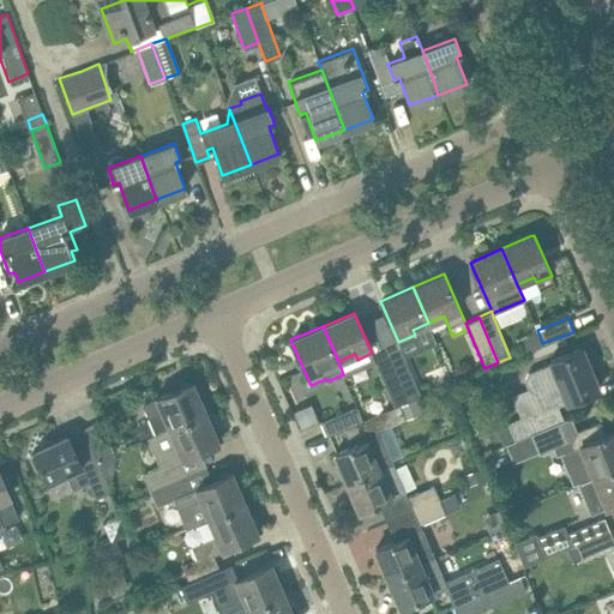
[(401,345),(386,351),(402,387),(407,401),(420,396),(404,356),(401,345)]
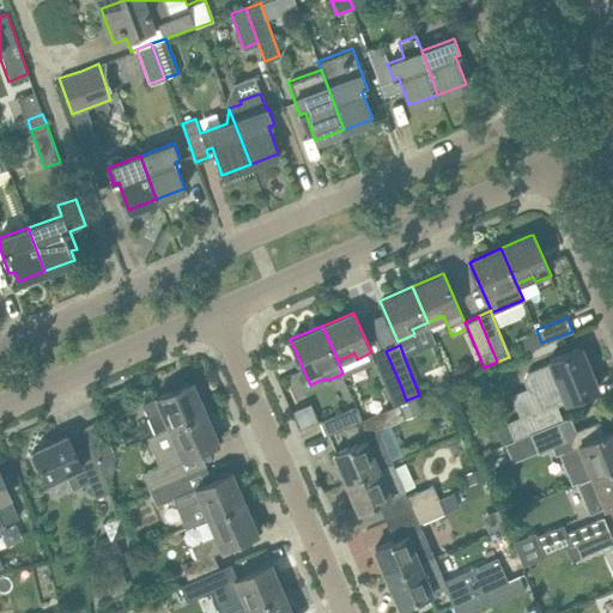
[(535,392),(541,407),(556,401),(557,406),(566,401),(576,398),(598,389),(581,346),(575,349),(558,356),(548,359),(550,362),(527,371),(523,380),(527,388),(535,392)]
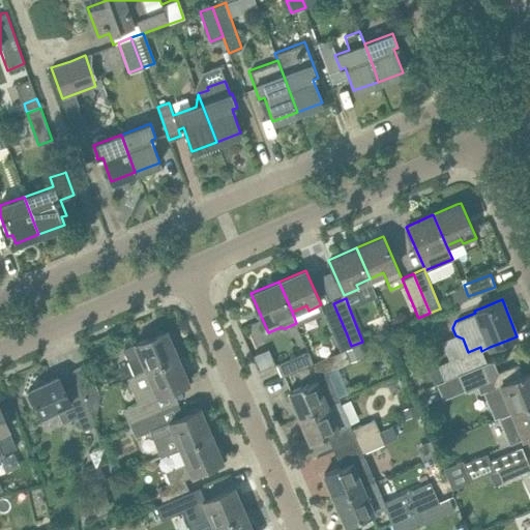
[(333,303),(322,308),(335,340),(347,334),(333,303)]
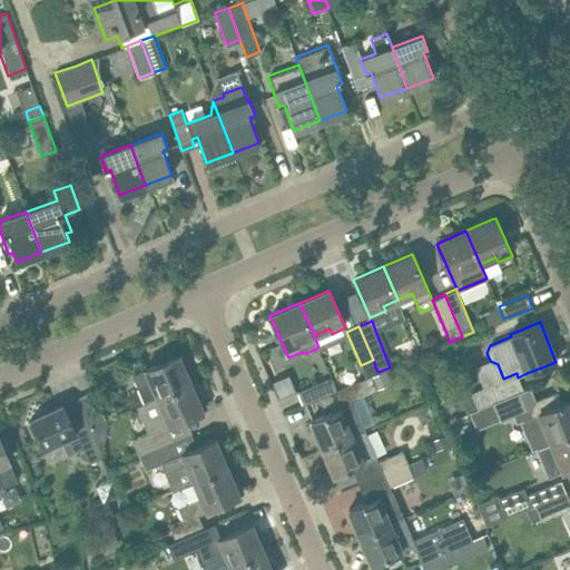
[(192,383),(179,354),(131,374),(140,395),(145,403),(192,383)]
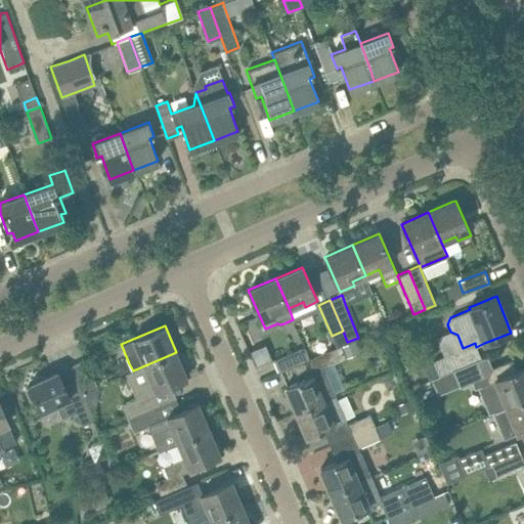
[(355,341),(341,346),(344,354),(345,356),(359,351),(355,341)]
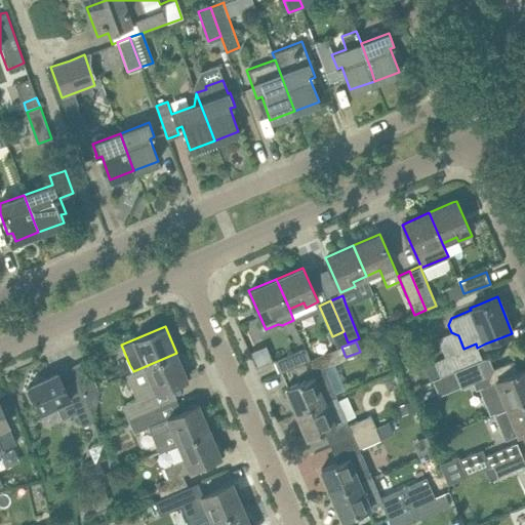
[(453,371),(481,359),(477,348),(476,344),(463,349),(433,361),(439,376),(453,371)]
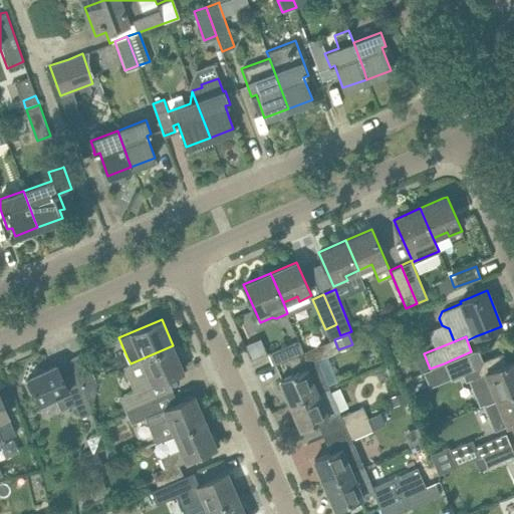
[(294,373),(280,379),(290,405),(298,402),(328,389),(316,361),(339,351),(338,349),(337,347),(334,339),(301,352),(288,358),(294,373)]
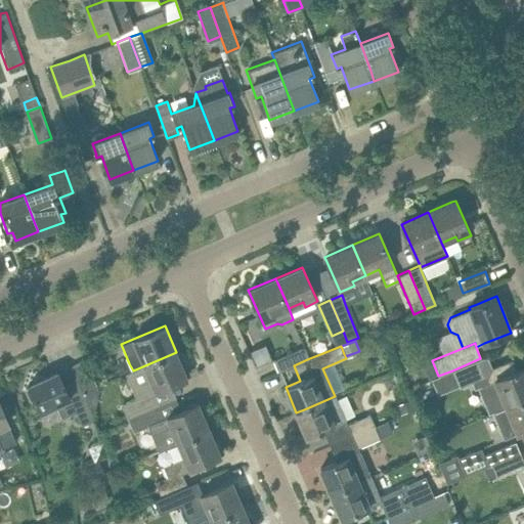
[(293,352),(273,359),(278,372),(294,365),(307,359),(303,348),(293,352)]
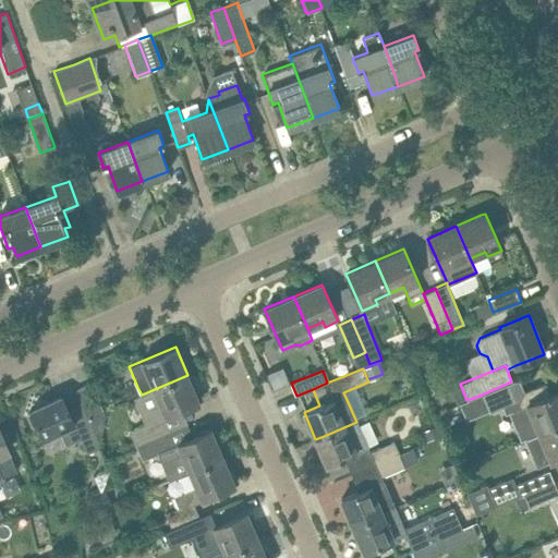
[(142,395),(135,398),(146,423),(129,431),(136,446),(164,434),(157,420),(199,402),(187,375),(142,395)]
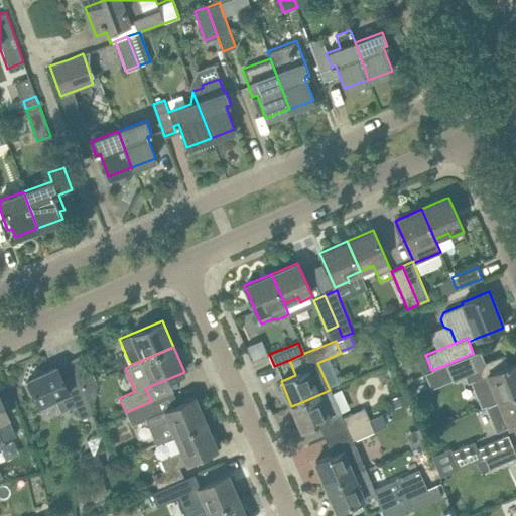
[(471,381),(473,380),(478,392),(484,406),(486,405),(489,404),(515,392),(515,361),(512,363),(506,366),(502,358),(498,356),(485,361),(480,350),(473,353),(445,365),(453,381),(468,375),(469,376),(471,381)]
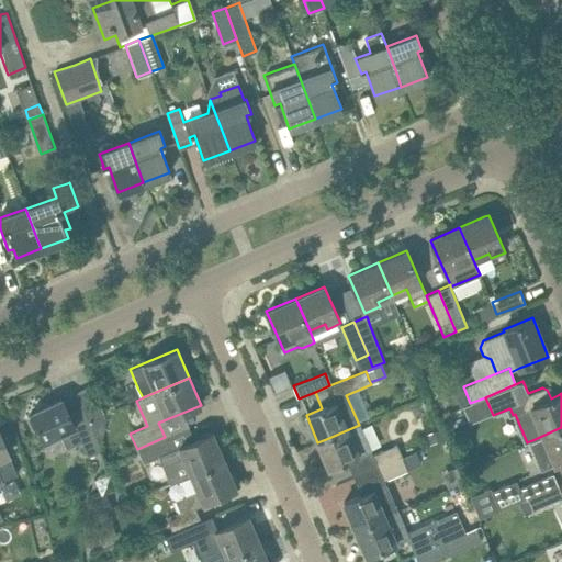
[(104,414),(101,405),(91,385),(76,392),(82,406),(89,420),(104,414)]
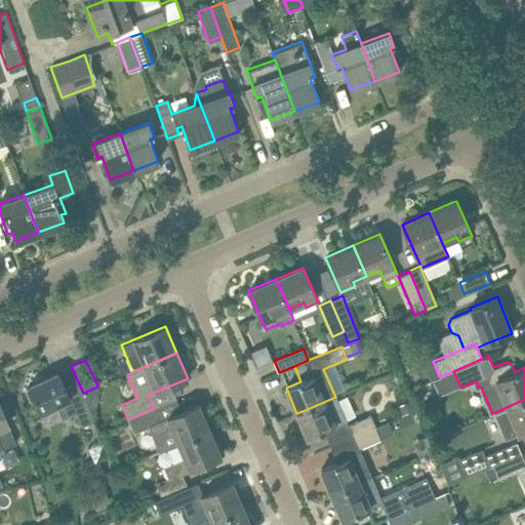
[(29,386),(30,388),(25,390),(31,401),(35,399),(42,413),(57,406),(64,418),(78,412),(84,427),(95,421),(83,393),(77,379),(64,385),(58,372),(29,386)]
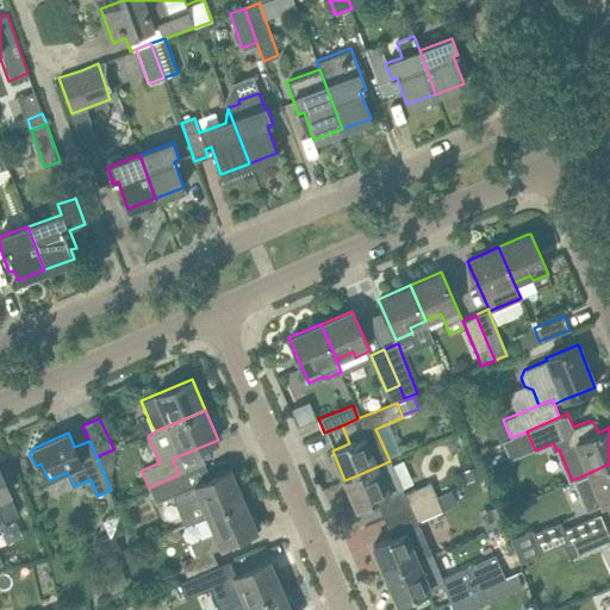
[(354,477),(344,480),(358,509),(366,504),(379,499),(402,489),(390,461),(354,477)]
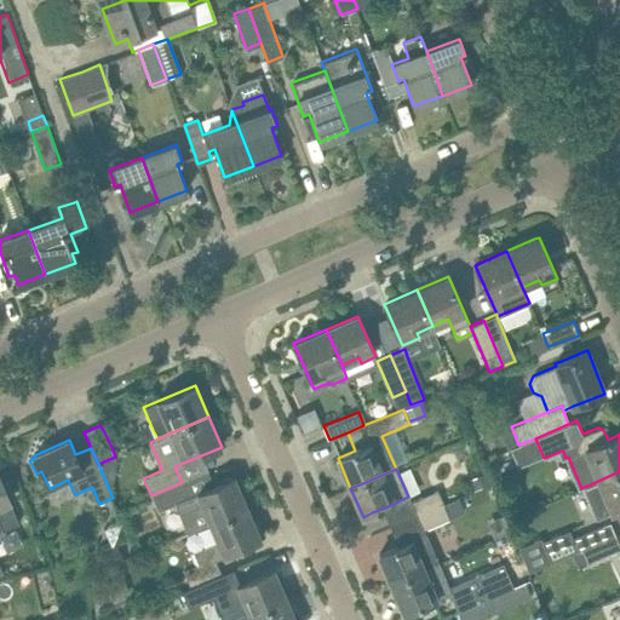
[(619,471),(587,486),(584,487),(597,518),(607,515),(608,515),(619,509),(619,471)]
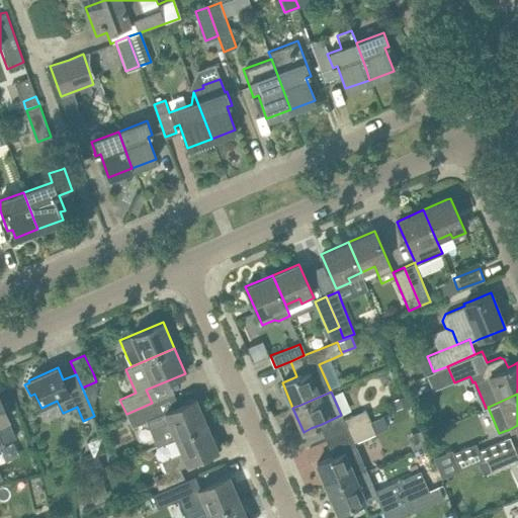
[(397,410),(409,404),(405,396),(393,402),(397,410)]
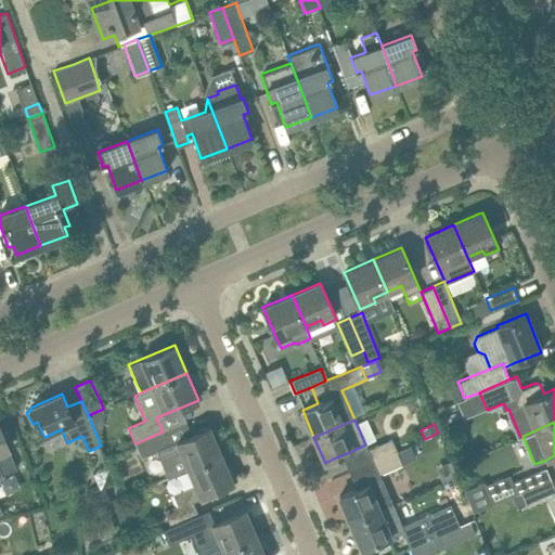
[(9,448),(0,427),(0,477),(4,476),(3,474),(17,467),(9,448)]
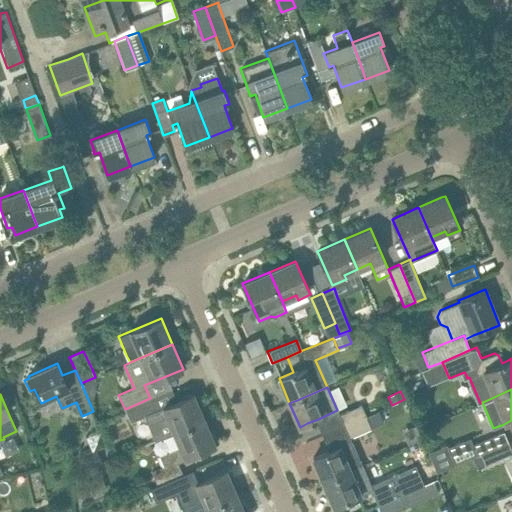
[(130,421),(145,415),(156,440),(175,431),(175,432),(205,419),(194,394),(155,411),(150,398),(125,409),(130,421)]
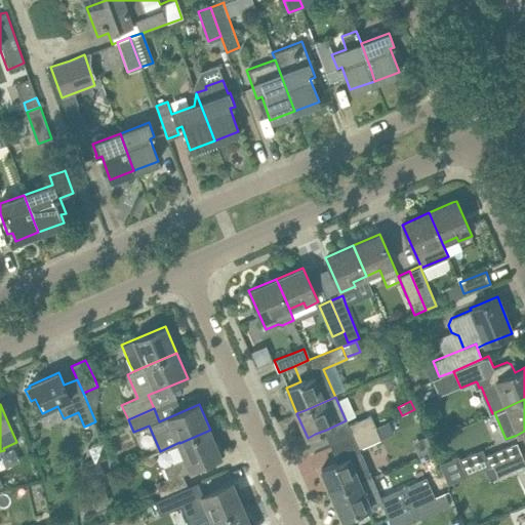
[(353,437),(375,428),(370,415),(348,425),(353,437)]
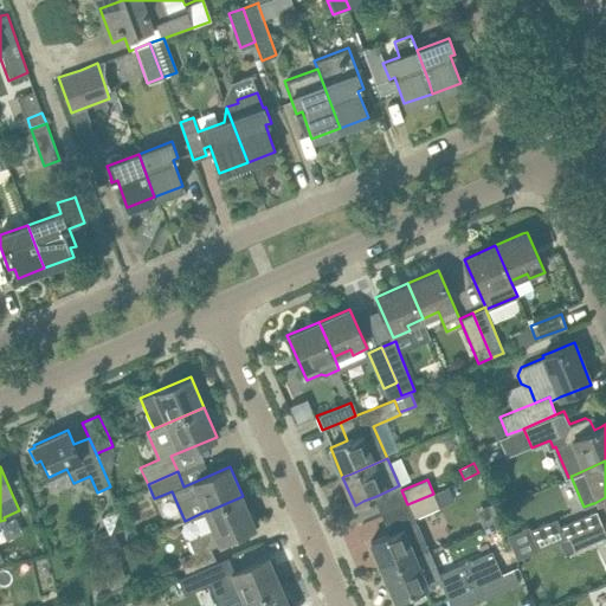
[(449,502),(443,489),(433,494),(407,504),(413,516),(449,502)]
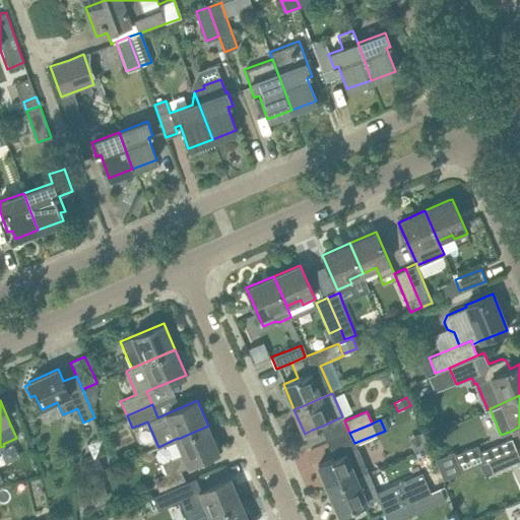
[(184,453),(163,463),(167,473),(155,478),(161,492),(186,481),(180,468),(219,452),(208,426),(178,439),(184,453)]
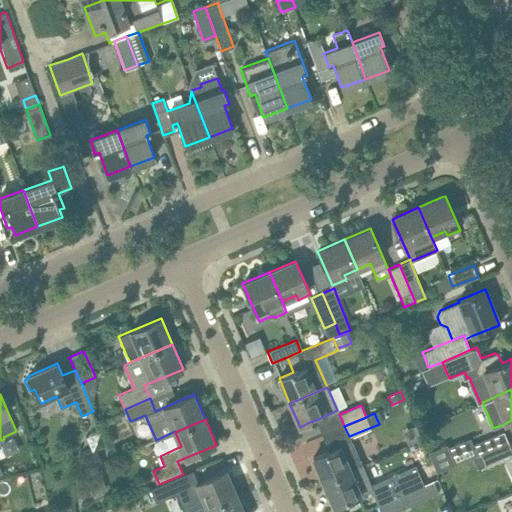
[(504,432),(472,443),(476,455),(481,452),(481,454),(508,442),(504,432)]
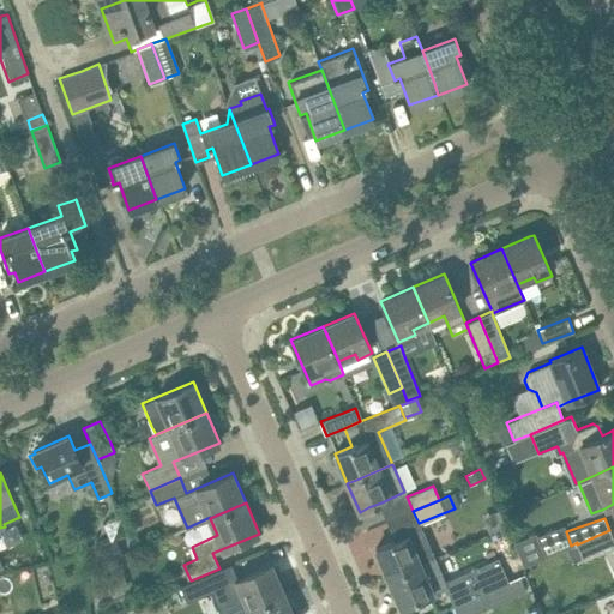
[(425,529),(409,535),(397,539),(375,548),(387,578),(435,558),(425,529)]
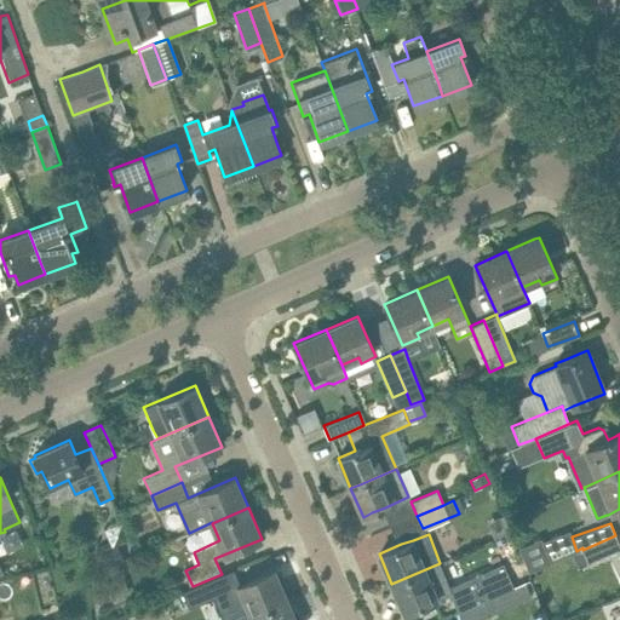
[(583,550),(587,561),(619,547),(615,535),(583,550)]
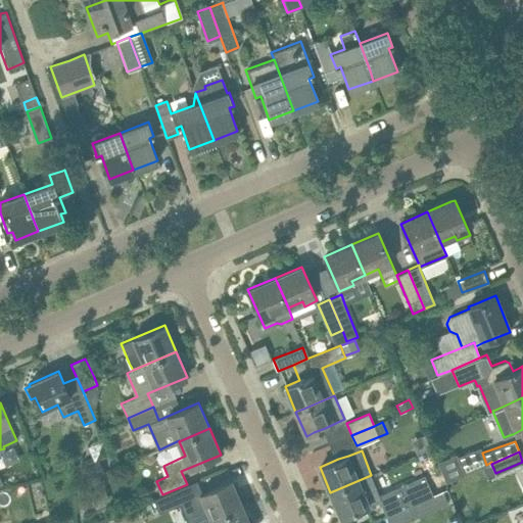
[(106,475),(99,457),(73,467),(80,485),(106,475)]
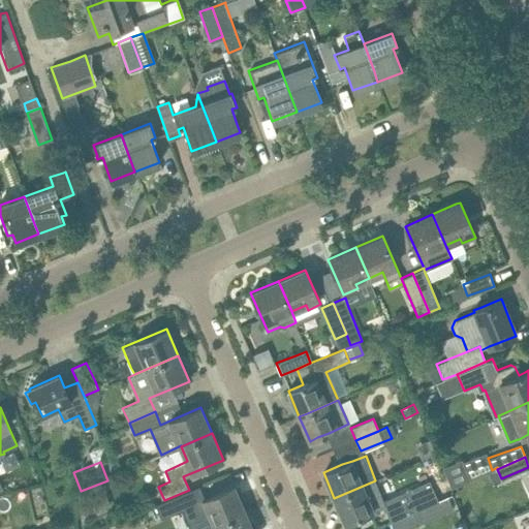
[(334,498),(345,523),(383,506),(391,522),(416,511),(438,502),(431,480),(383,500),(375,480),(334,498)]
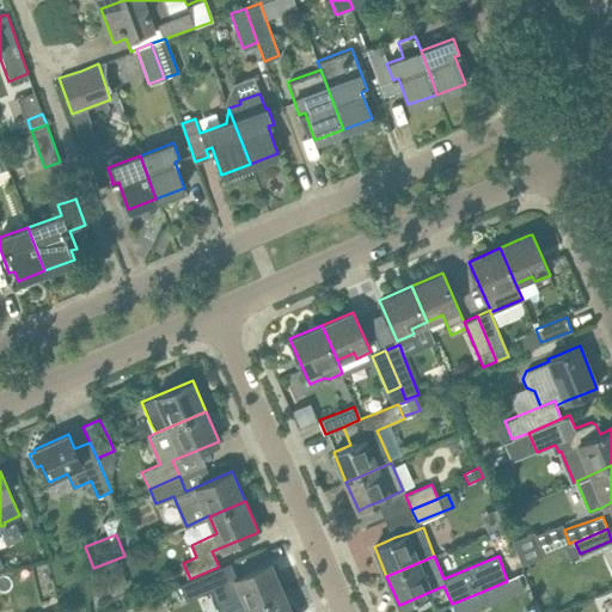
[(219,567),(190,579),(197,594),(214,588),(224,611),(238,611),(285,593),(271,562),(225,581),(219,567)]
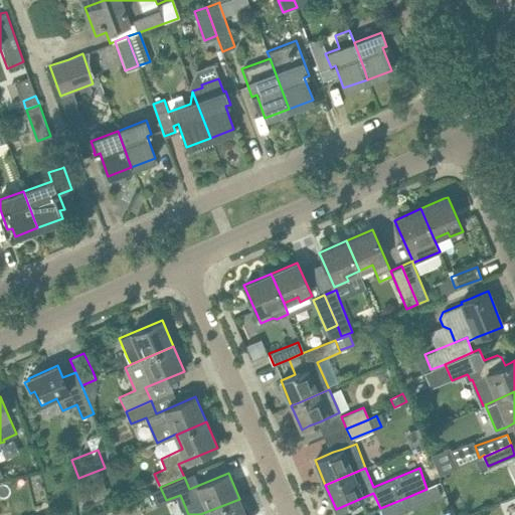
[(101,478),(87,483),(92,496),(106,491),(101,478)]
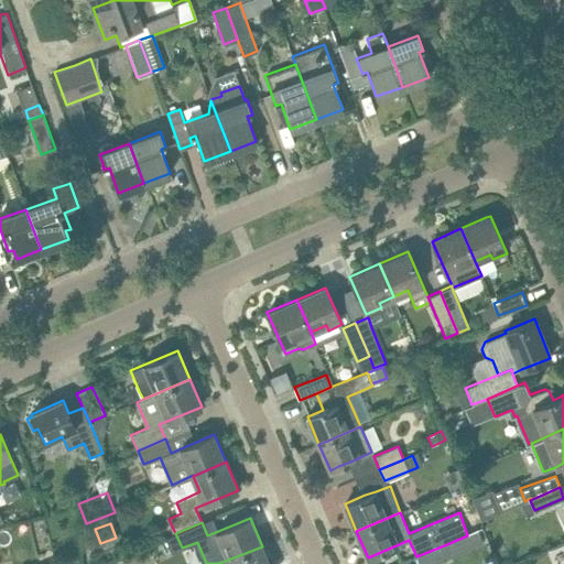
[(448,556),(444,545),(416,556),(420,563),(433,563),(442,560),(448,556)]
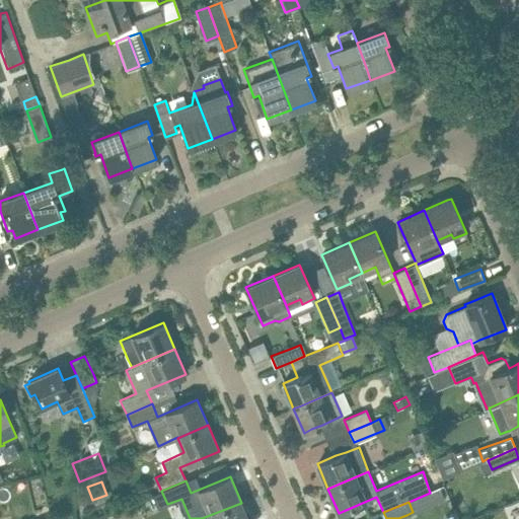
[(247,518),(241,503),(202,518),(247,518)]
